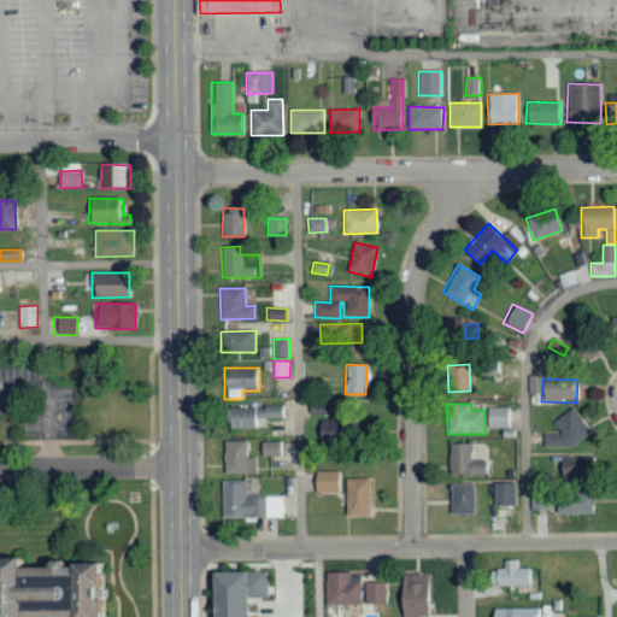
[(285,418),(283,406),(224,407),(225,429),(258,428),(257,418),(285,418)]
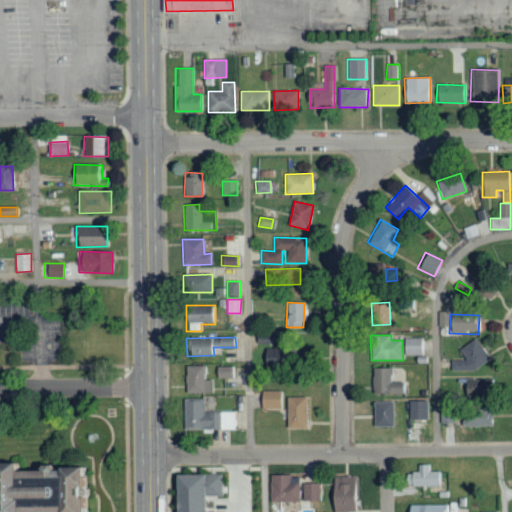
[(423,338),(404,338),(404,355),(423,355),(423,338)]
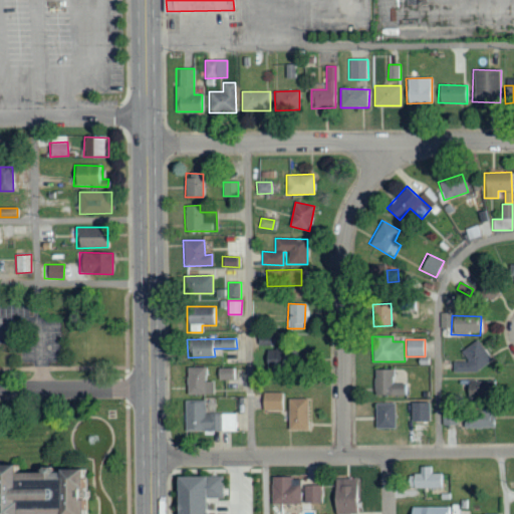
[(452,361),(453,369),(485,368),(484,344),(463,345),(464,361),(452,361)]
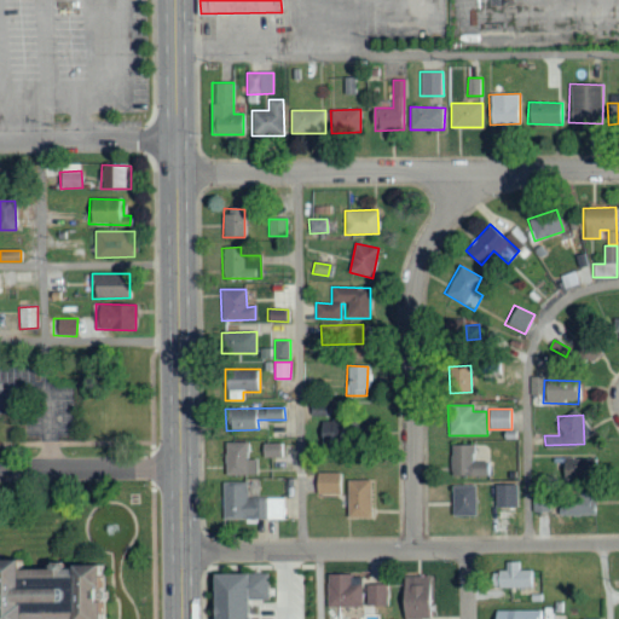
[(225,475),(256,475),(256,460),(248,460),(248,443),(224,443),(225,475)]
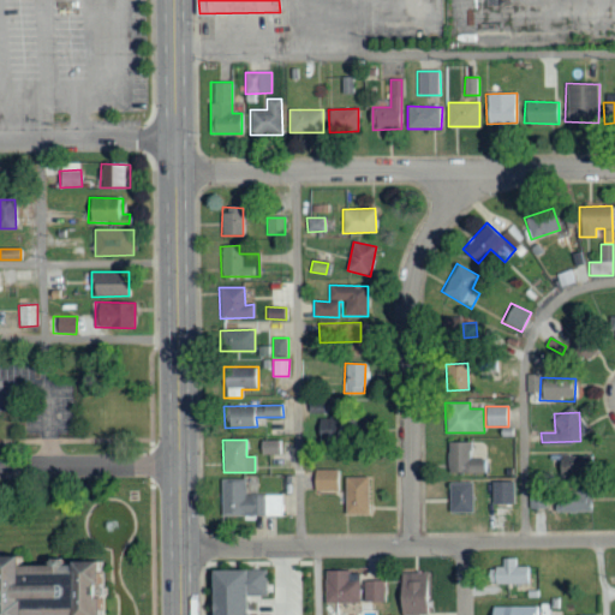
[(260,441),(260,454),(281,454),(281,441),(260,441)]
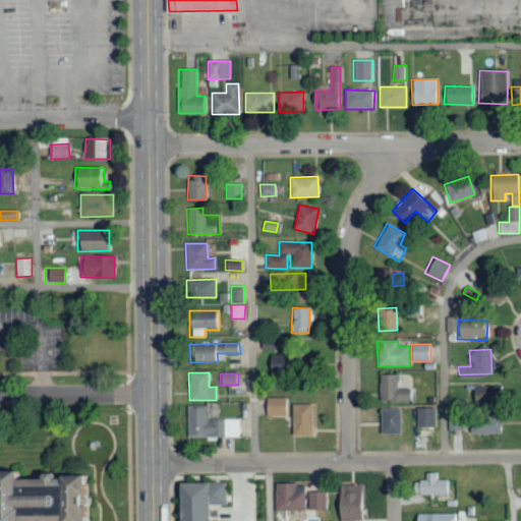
[(378,400),(409,401),(410,390),(398,389),(398,374),(379,374),(378,400)]
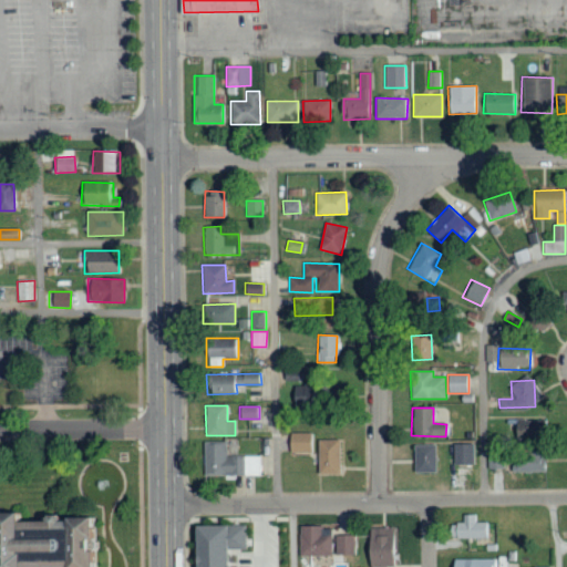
[(542,421),(516,420),(515,440),(540,441),(542,421)]
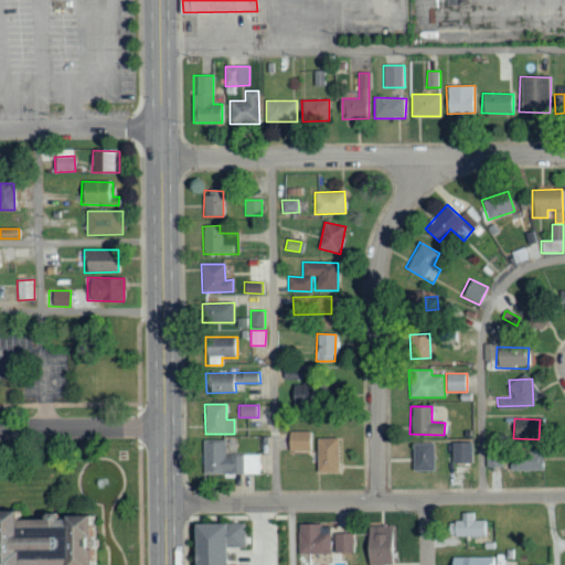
[(309,432),(287,432),(287,450),(309,451),(309,432)]
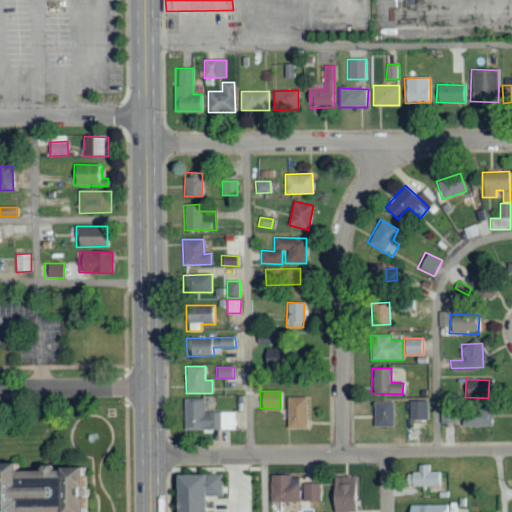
[(306,397),(286,397),(286,428),(306,428),(306,397)]
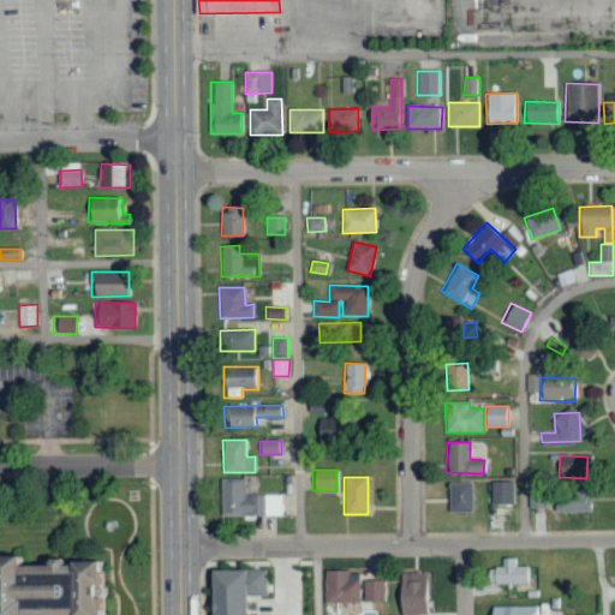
[(221,517),(282,515),(281,495),(246,496),(245,481),(220,482),(221,517)]
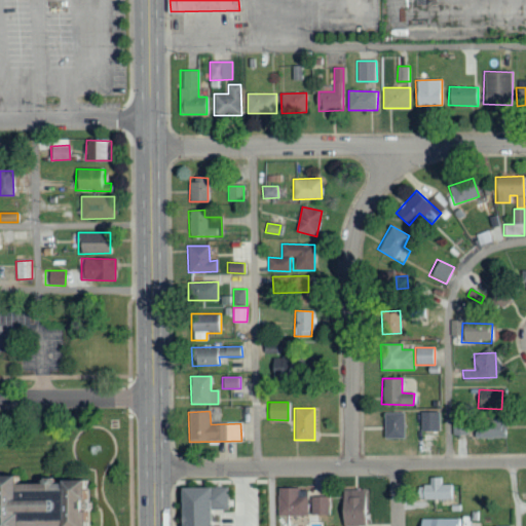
[(419,412),(419,430),(439,430),(439,412),(419,412)]
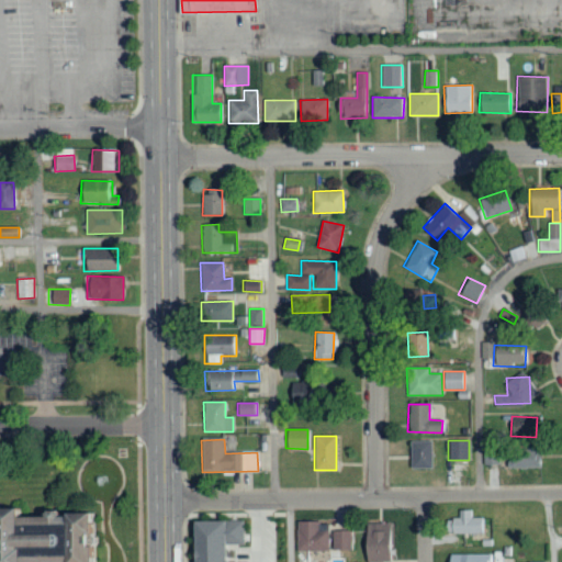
[(430,441),(408,441),(409,469),(431,469),(430,441)]
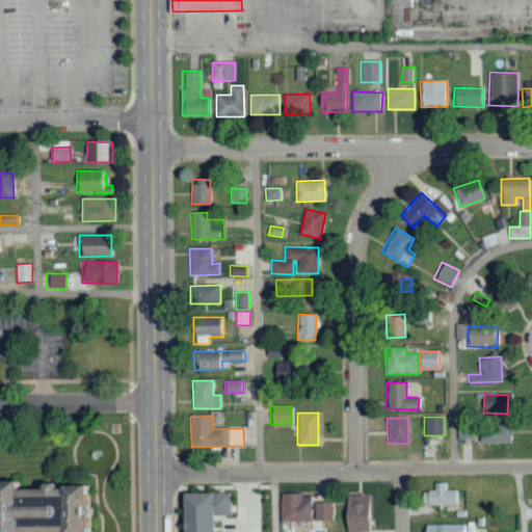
[(479,444),(509,442),(508,425),(478,426),(479,444)]
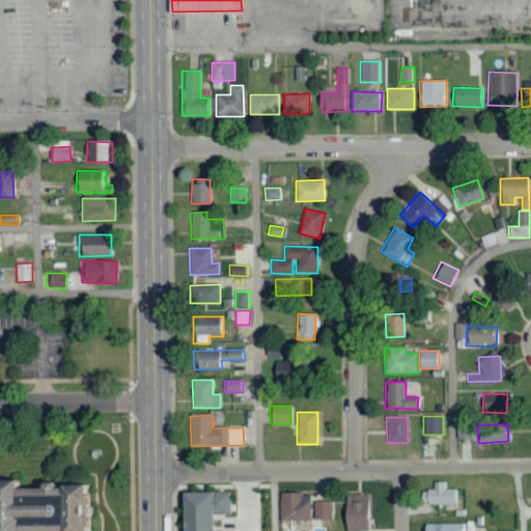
[(0,530),(0,478),(24,479),(23,488),(49,488),(49,481),(60,481),(60,487),(72,487),(72,484),(91,484),(91,530),(0,530)]
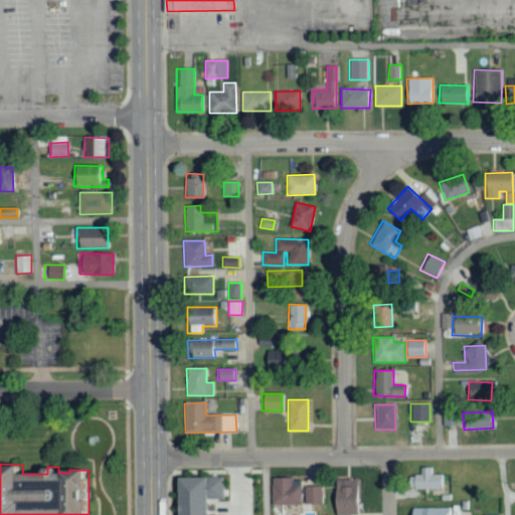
[(418,468),(418,476),(407,476),(407,489),(443,488),(442,474),(431,475),(431,468),(418,468)]
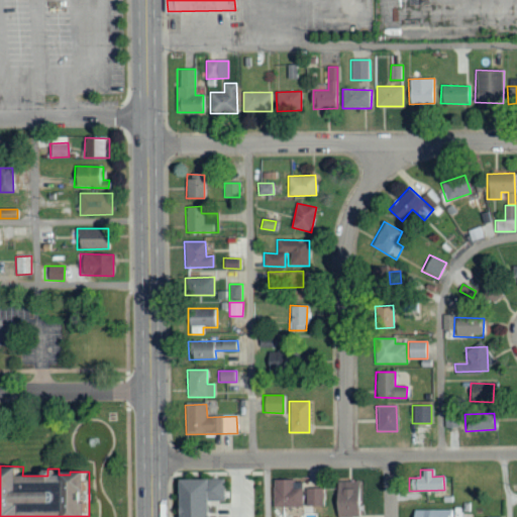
[(208,516),(208,501),(222,501),(222,478),(178,478),(178,516),(208,516)]
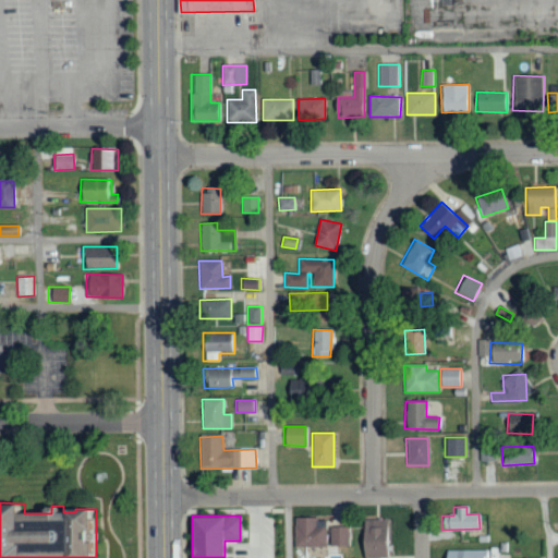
[(294,547),(326,546),(325,518),(293,519),(294,547)]
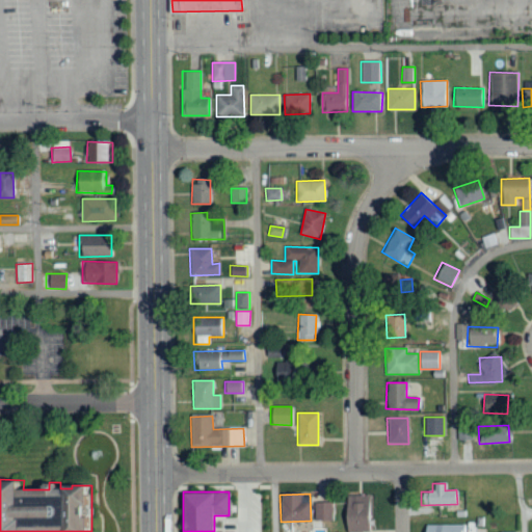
[(346,531),(366,531),(367,496),(347,496),(346,531)]
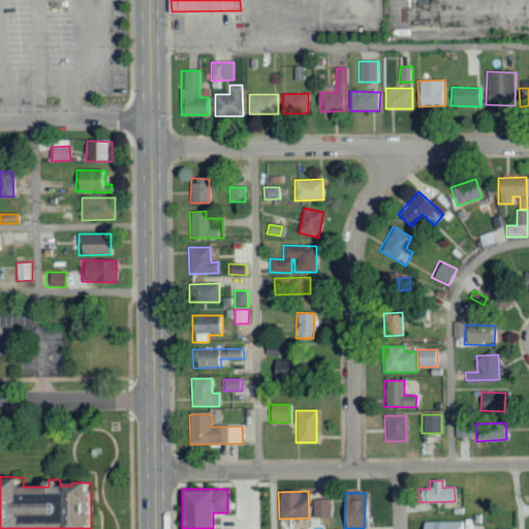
[(332,518),(332,499),(313,499),(313,518),(332,518)]
